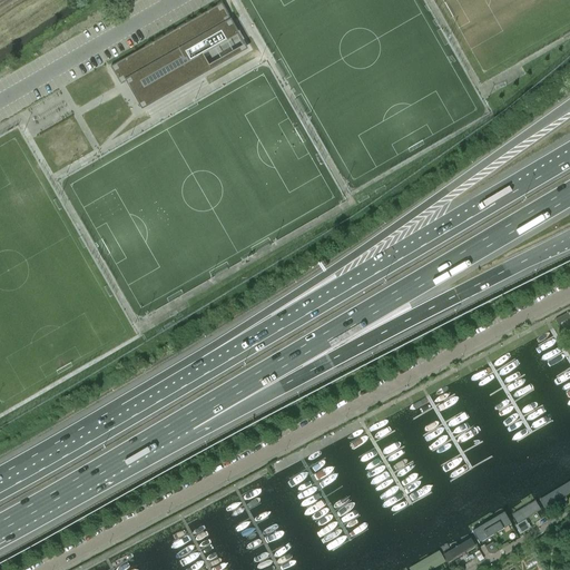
[(123,60),(110,67),(120,85),(125,82),(129,79),(133,86),(130,87),(138,100),(157,90),(159,95),(197,74),(190,61),(228,40),(223,31),(232,26),(229,22),(231,21),(229,18),(228,16),(220,3),(123,60)]
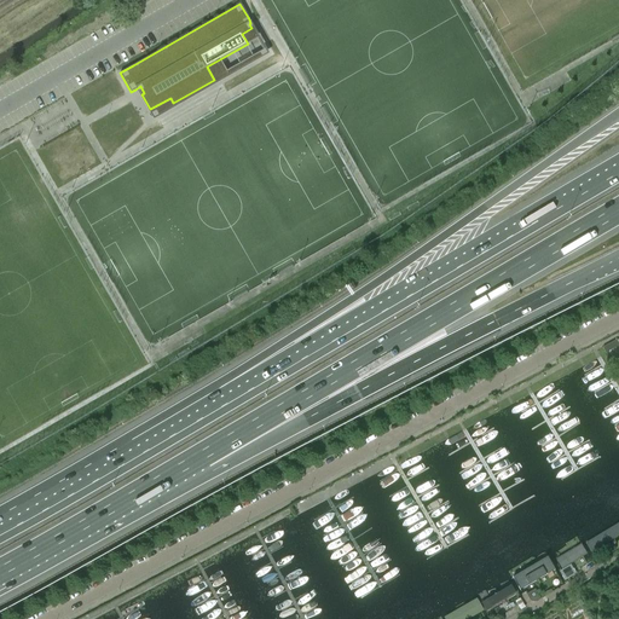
[(0,115),(0,119),(5,128),(15,123),(7,111),(0,115)]
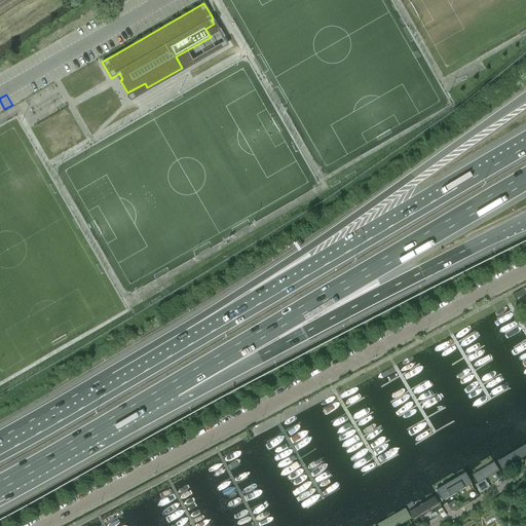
[(514,300),(525,294),(523,289),(512,296),(514,300)]
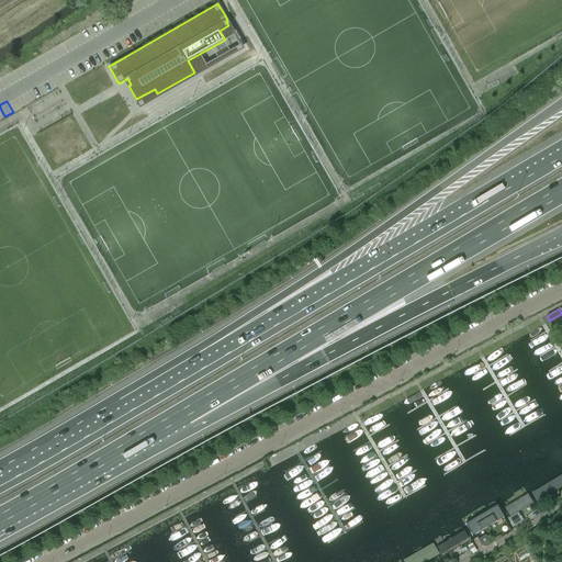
[(535,503),(561,486),(561,474),(529,493),(535,503)]
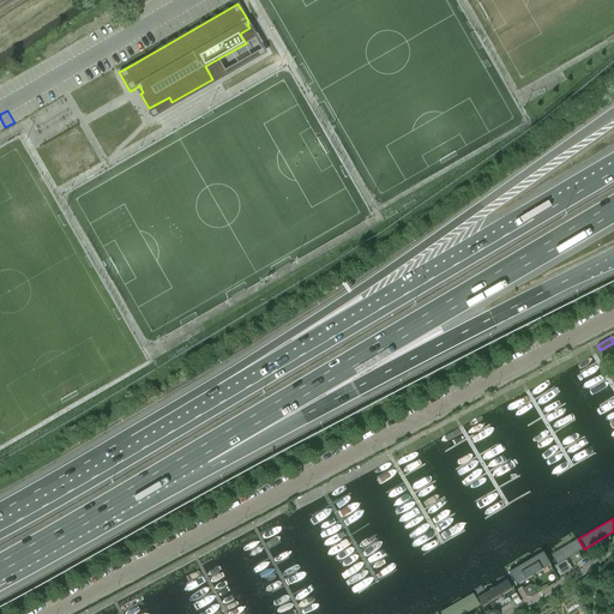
[(552,567),(581,551),(576,541),(547,558),(552,567)]
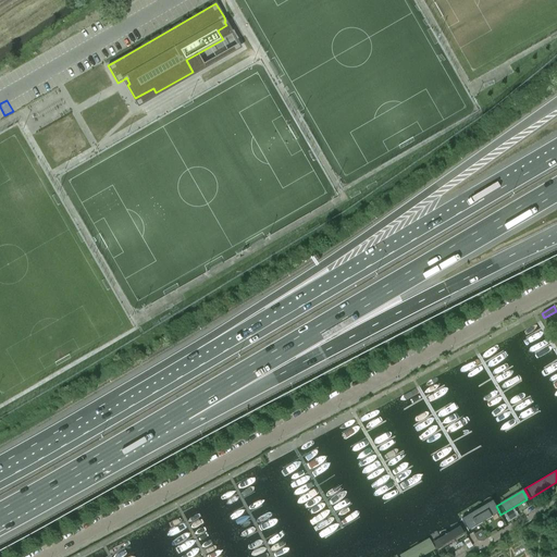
[(467,534),(499,515),(492,502),(459,521),(467,534)]
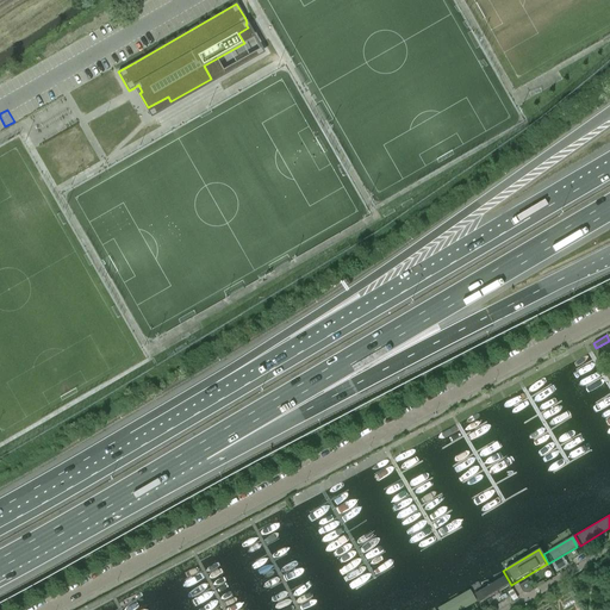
[(556,572),(567,566),(562,556),(551,564),(556,572)]
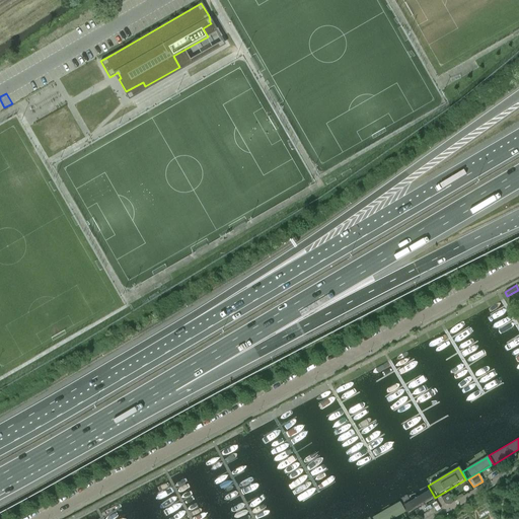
[(406,513),(432,498),(427,489),(401,504),(406,513)]
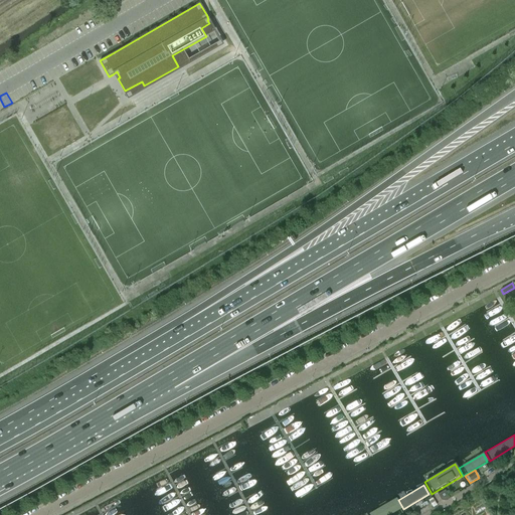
[(437,505),(434,501),(432,498),(427,500),(433,508),(437,505)]
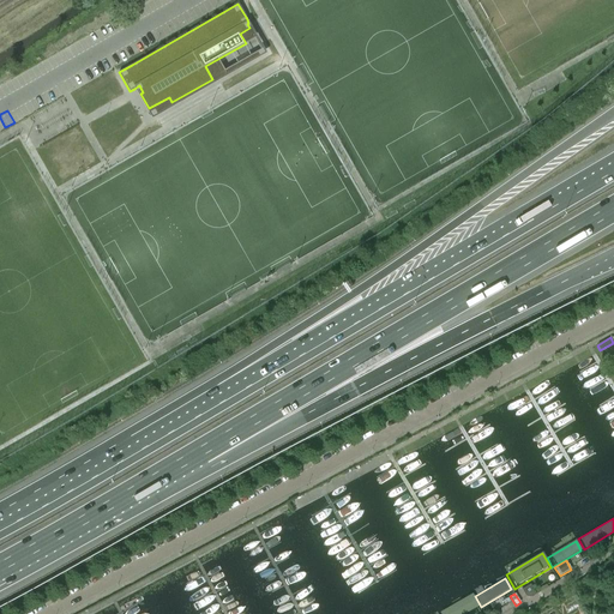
[(438,613),(465,613),(479,607),(471,595),(439,613),(438,613)]
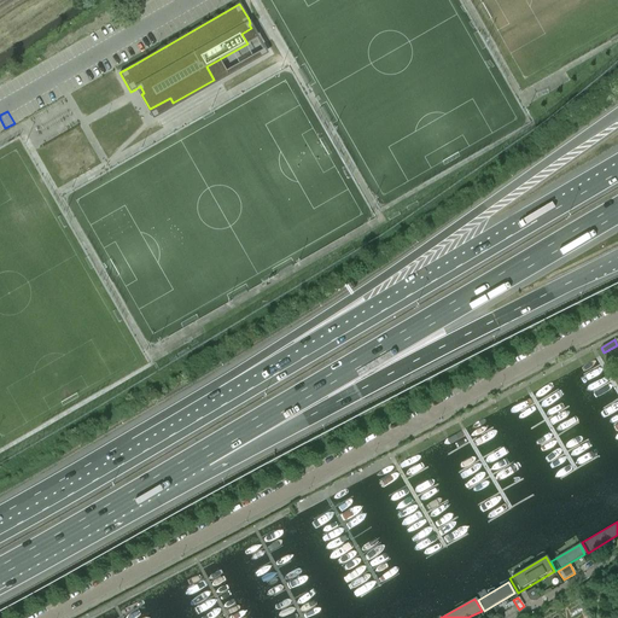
All buildings are outlined.
